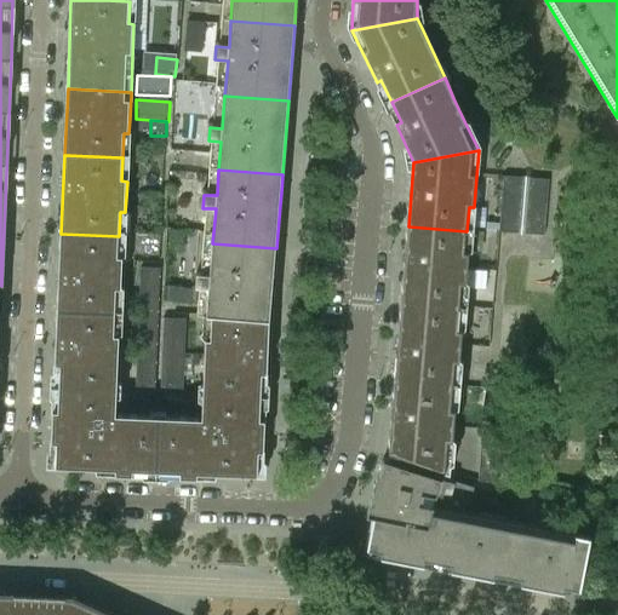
[(520,237),(525,182),(505,180),(501,236),(520,237)]
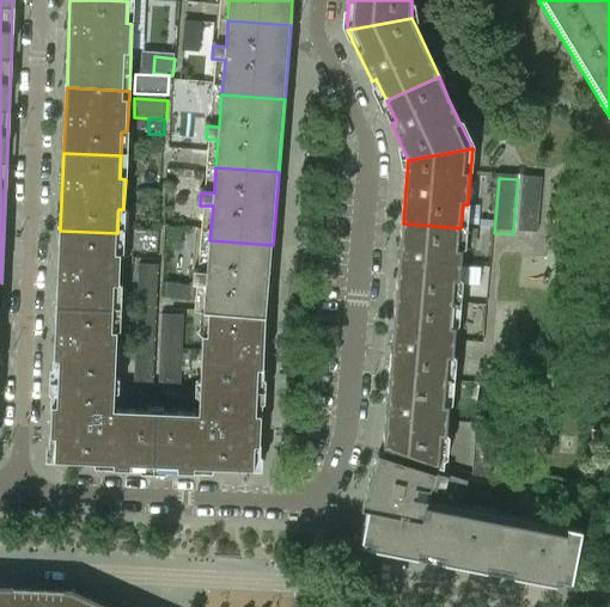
[(540,237),(543,182),(524,179),(519,234),(540,237)]
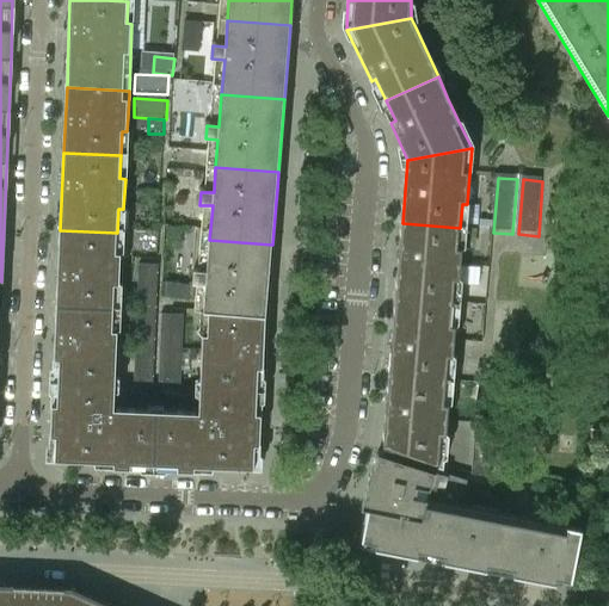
[(460,282),(462,253),(462,252),(457,252),(460,228),(403,223),(395,301),(453,305),(455,282),(460,282)]
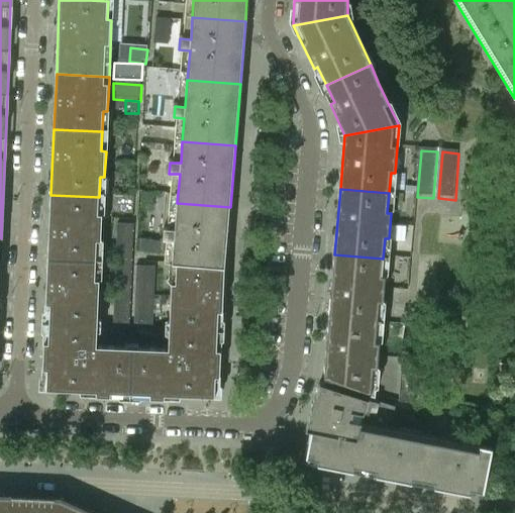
[(101,264),(103,217),(103,216),(98,216),(99,197),(50,195),(47,262),(96,264),(101,264)]
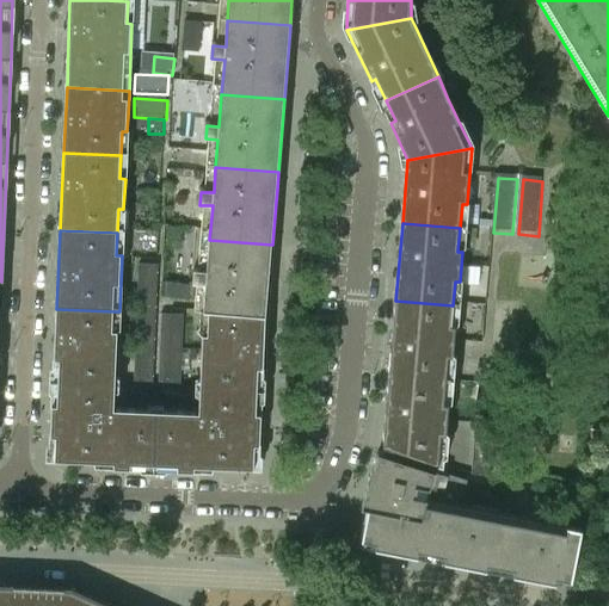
[(268,300),(272,245),(209,240),(207,273),(195,272),(194,285),(205,286),(203,314),(209,314),(266,319),(268,300)]
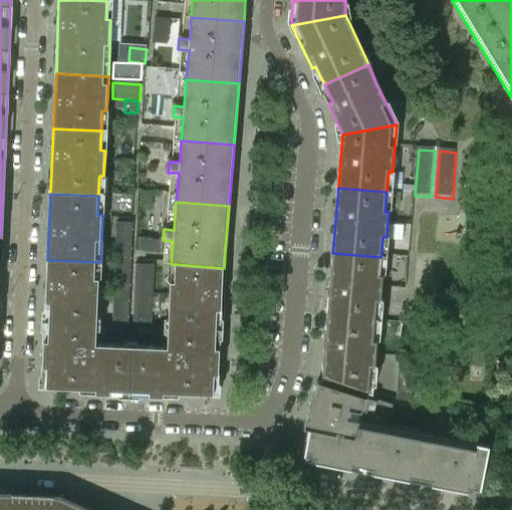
[(130,327),(132,267),(134,226),(117,225),(113,327),(130,327)]
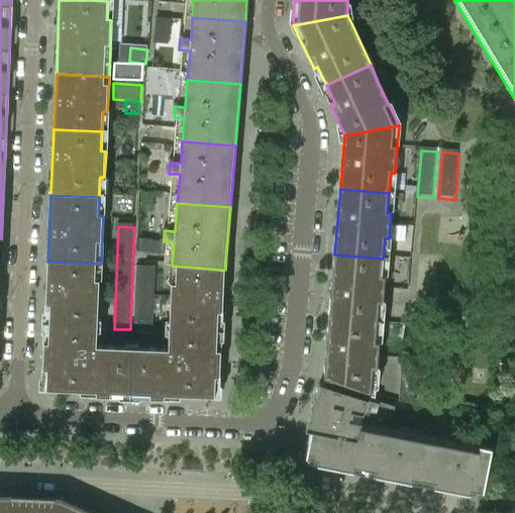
[(382,324),(386,279),(382,278),(383,259),(334,254),(329,320),(382,324)]
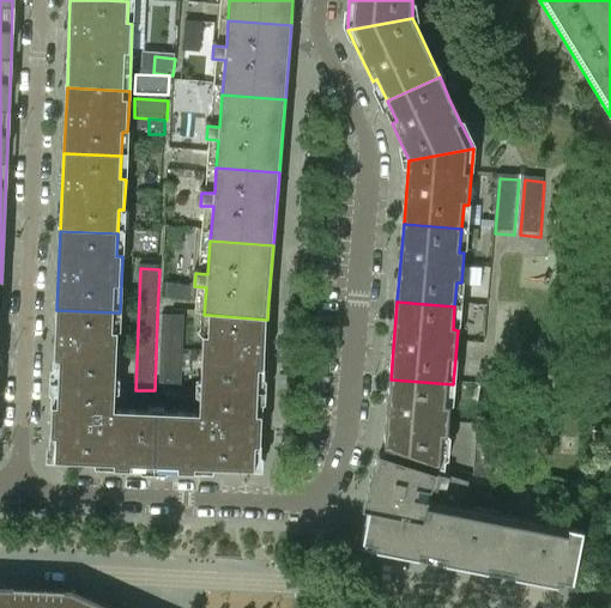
[(115,401),(119,335),(119,334),(114,334),(114,312),(56,310),(55,363),(60,363),(59,384),(54,384),(53,399),(115,401)]
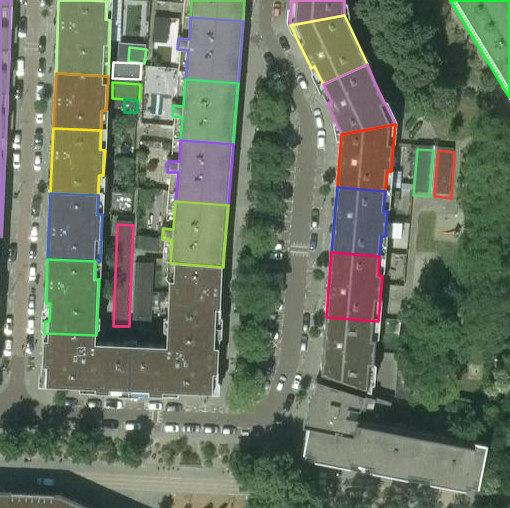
[(221,311),(223,267),(175,263),(174,282),(170,282),(167,339),(220,341),(220,329),(216,329),(217,311),(221,311)]
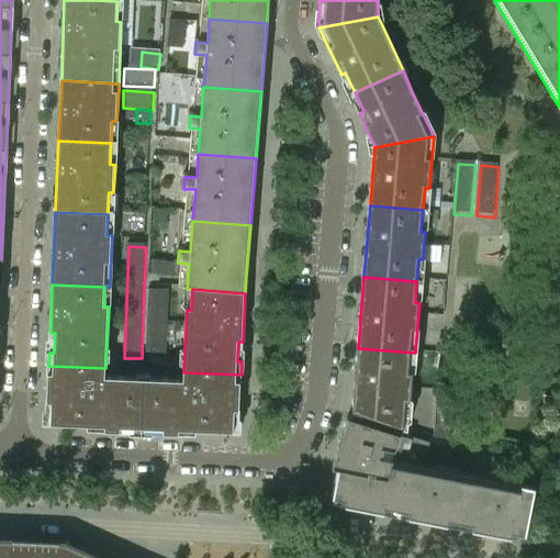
[(168,334),(170,293),(149,292),(147,359),(167,359),(168,334)]
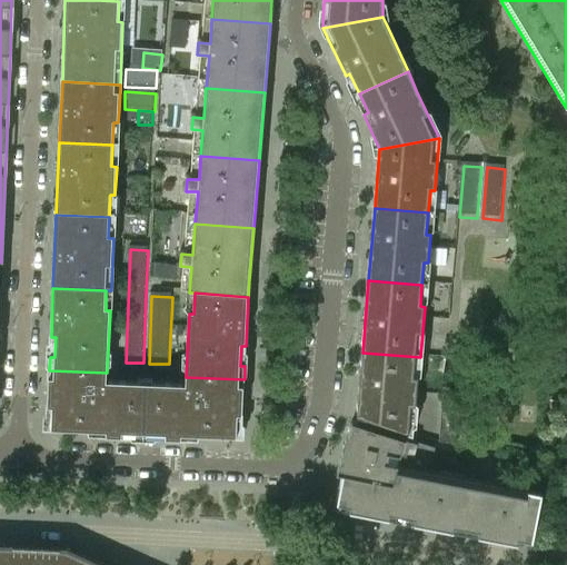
[(170,329),(170,338),(183,339),(185,329),(170,329)]
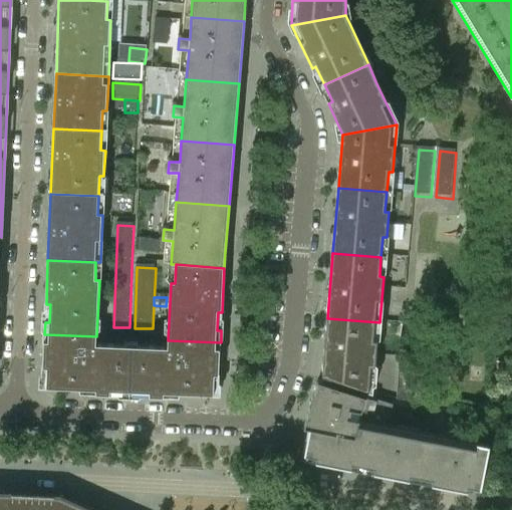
[(375,368),(377,342),(373,342),(375,324),(379,324),(379,322),(327,318),(322,377),(369,395),(371,367),(375,368)]
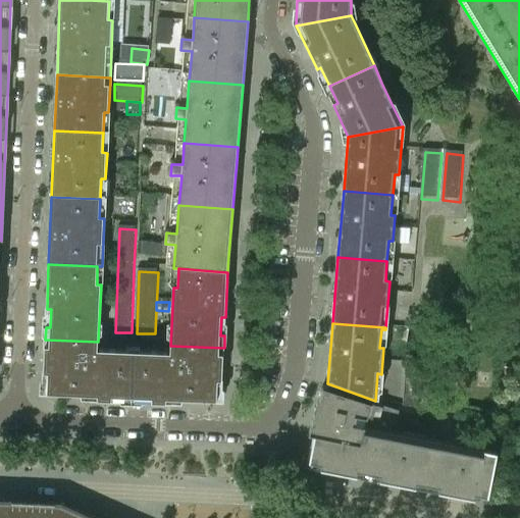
[(133,400),(135,354),(133,354),(98,352),(98,342),(45,340),(45,349),(44,375),(48,375),(47,396),(98,399),(98,403),(112,403),(112,399),(133,400)]
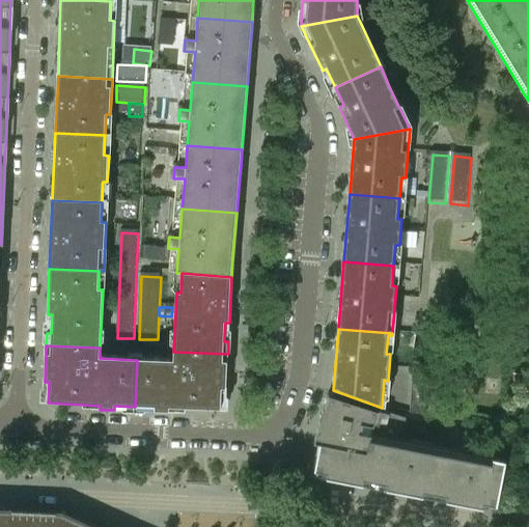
[(226,390),(227,362),(228,354),(173,352),(173,361),(137,360),(135,407),(155,408),(155,412),(169,412),(170,408),(221,410),(222,390),(226,390)]
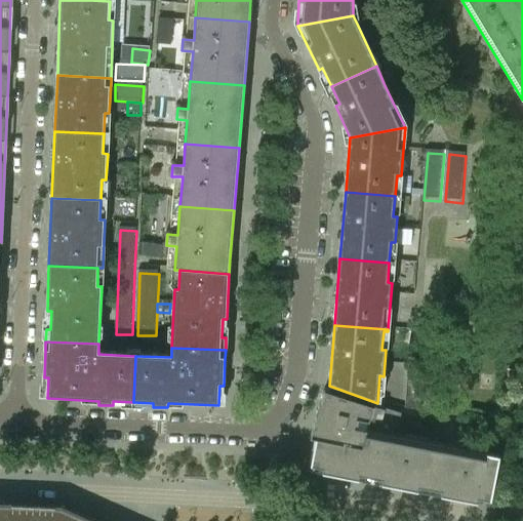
[(423,412),(428,350),(411,348),(406,410),(423,412)]
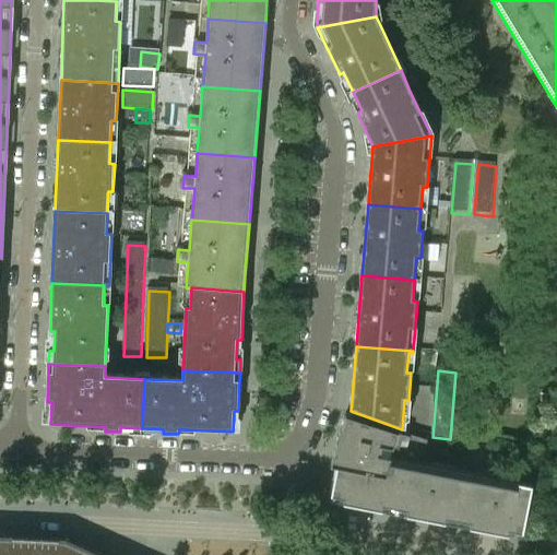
[(533,487),(424,465),(428,443),(347,417),(331,467),(336,468),(331,497),(332,497),(331,503),(521,540),(522,534),(523,534),(533,487)]
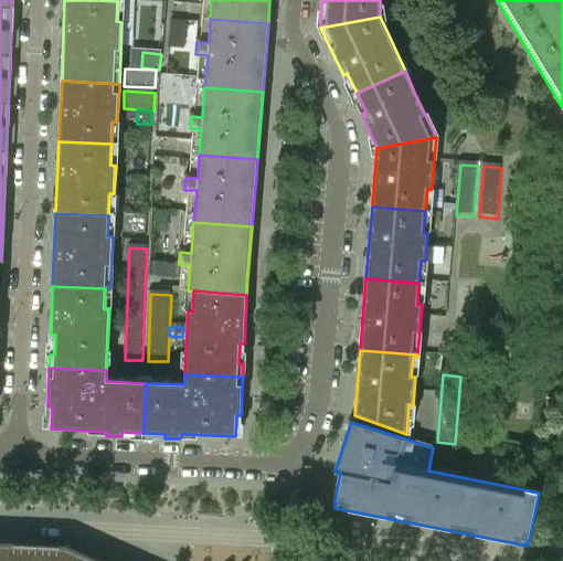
[(96,560),(66,548),(7,544),(0,543),(0,560),(96,560)]
